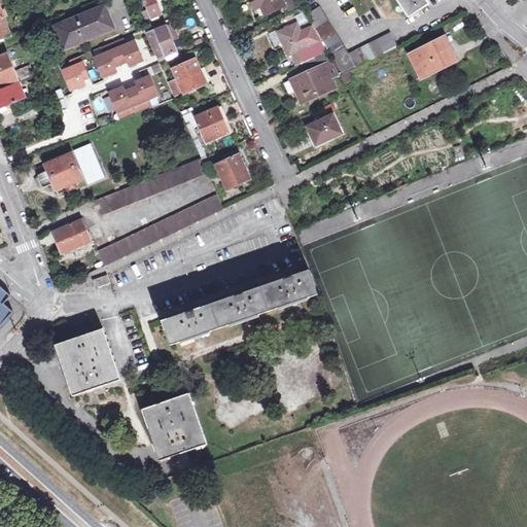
[(0,0),(0,39),(10,36),(4,18),(7,15),(5,8),(1,9),(0,6),(0,0)]
